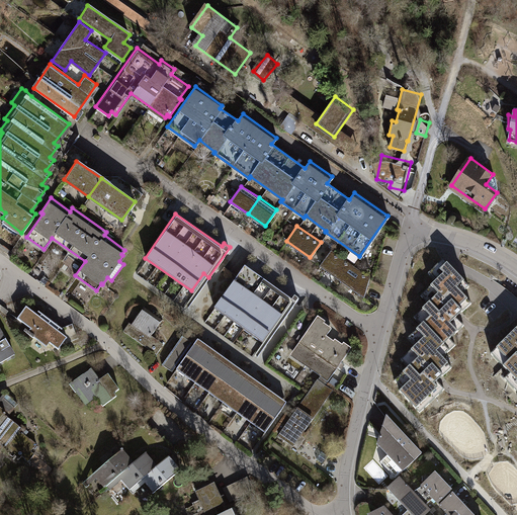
[(343,257),(331,249),(320,264),(332,273),(343,257)]
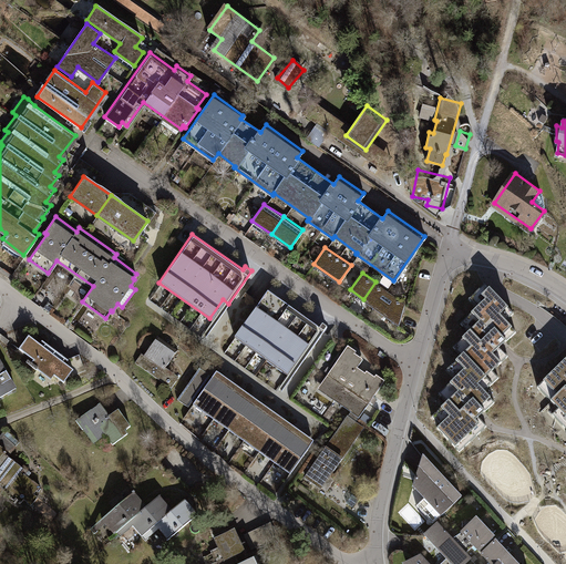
[(404,303),(376,282),(363,299),(399,324),(404,303)]
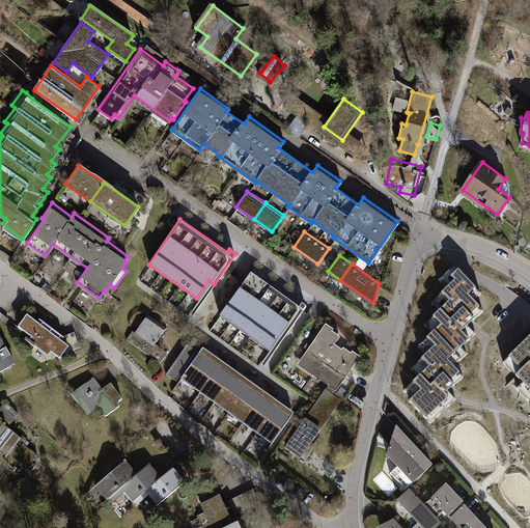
[(473,284),(454,267),(445,275),(449,279),(438,292),(447,301),(431,316),(440,325),(426,338),(434,345),(420,359),(426,365),(412,381),(420,389),(409,401),(425,418),(446,396),(441,390),(458,372),(443,357),(465,334),(457,327),(478,306),(465,293),(473,284)]
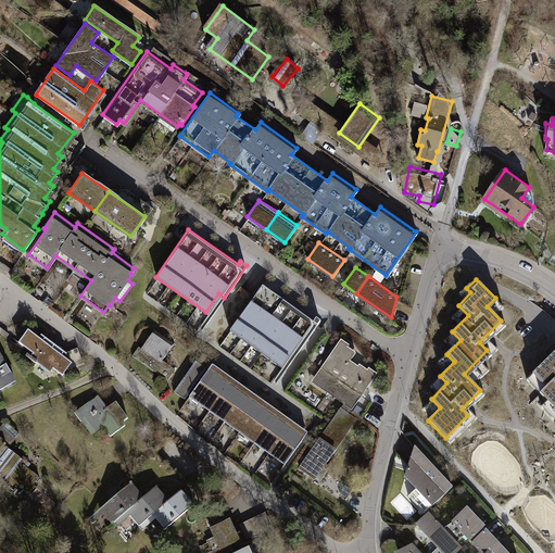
[(312,318),(262,283),(229,329),(281,366),(294,348),(298,350),(320,319),(314,315),(312,318)]
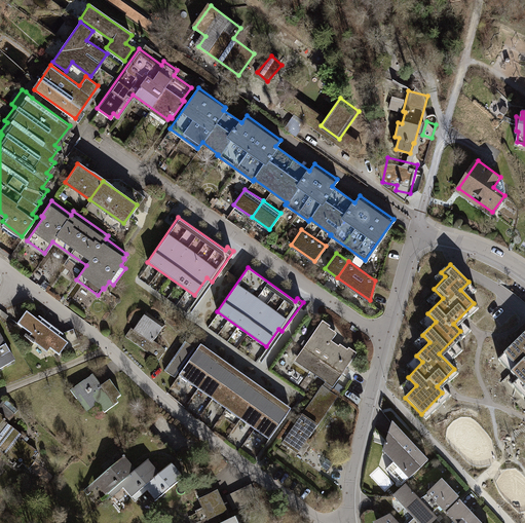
[(23,307),(30,311),(71,342),(68,345),(79,342),(74,328),(65,330),(66,334),(42,316),(44,314),(27,301),(23,307)]
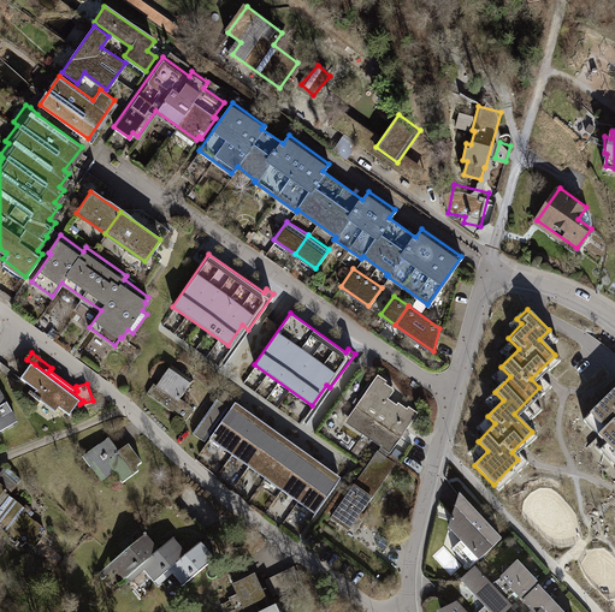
[(35,364),(25,376),(46,392),(43,397),(34,390),(33,392),(58,411),(63,405),(72,414),(80,404),(83,400),(35,364)]
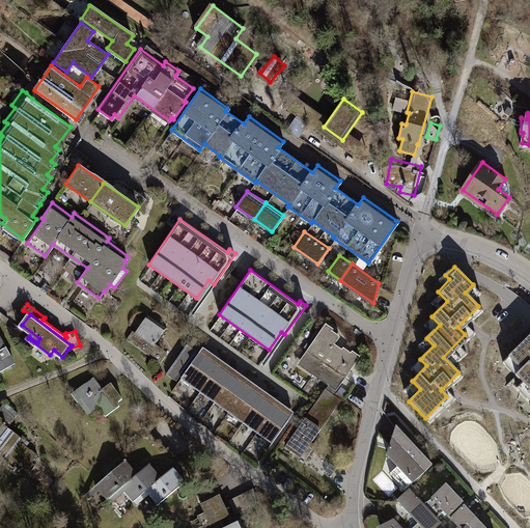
[(154,318),(142,334),(158,345),(160,346),(171,332),(154,318)]
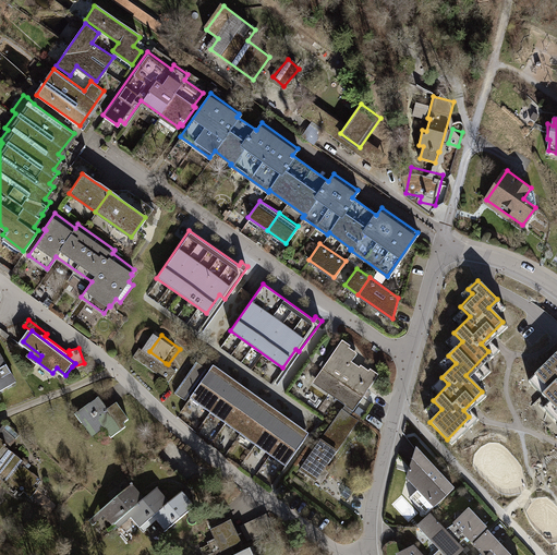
[(348,346),(340,340),(325,361),(322,359),(318,363),(323,365),(315,376),(347,399),(343,403),(352,410),(363,394),(367,396),(371,391),(366,388),(377,374),(367,368),(366,370),(359,364),(358,366),(349,361),(355,353),(347,347),(348,346)]
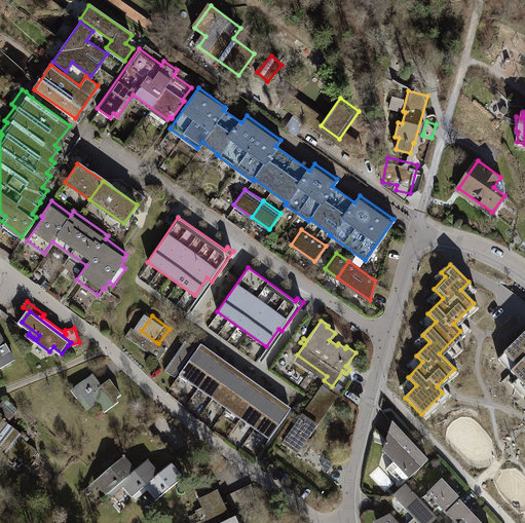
[(169,351),(159,344),(158,343),(156,342),(141,331),(137,327),(129,336),(161,361),(169,351)]
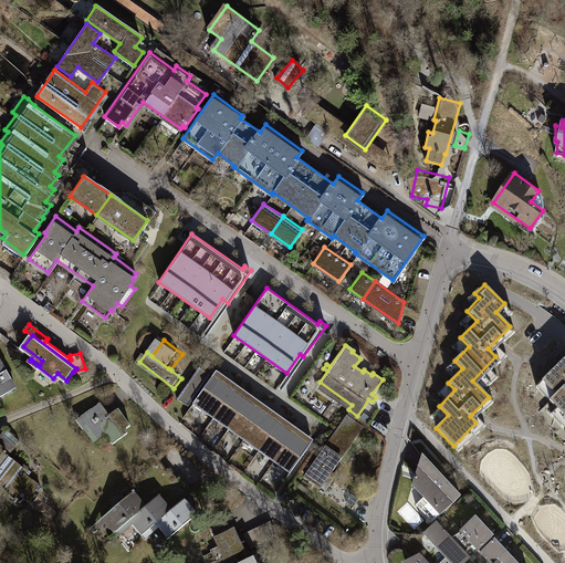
[(564,352),(534,382),(556,404),(548,410),(564,427),(564,352)]
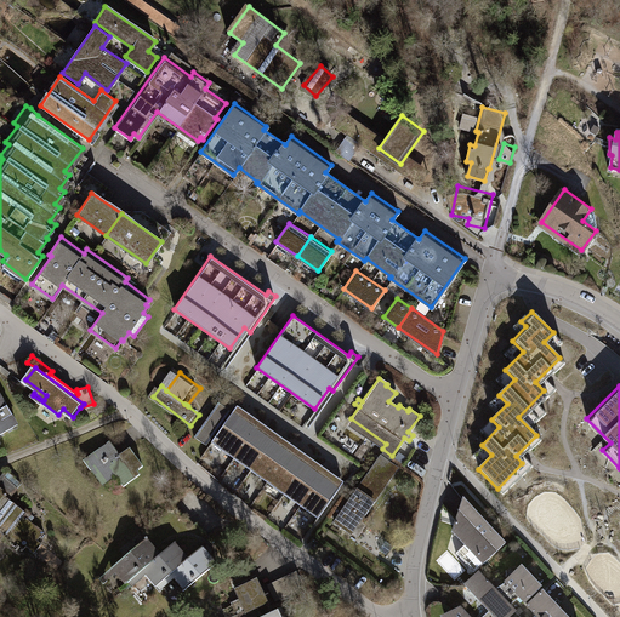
[(0,390),(0,434),(20,424),(0,390)]
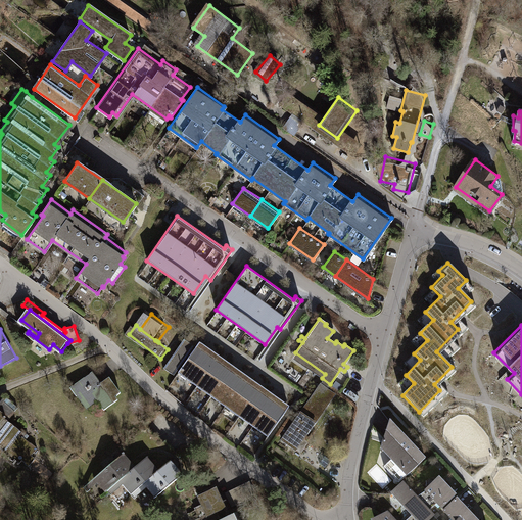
[(288,404),(197,339),(193,344),(183,337),(162,365),(174,373),(176,369),(267,434),(288,404)]
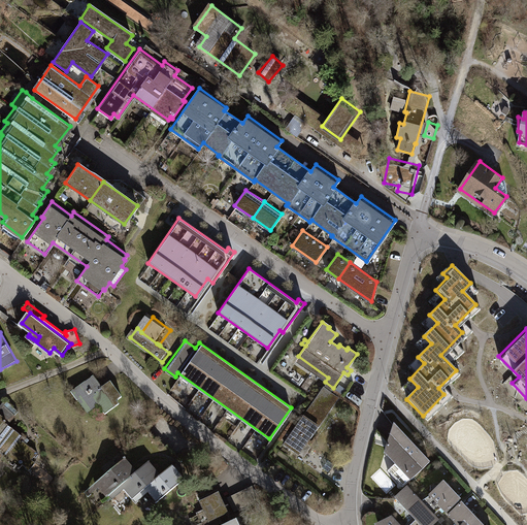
[(99,378),(79,391),(94,413),(104,405),(110,415),(126,404),(123,399),(126,397),(114,381),(105,388),(99,378)]
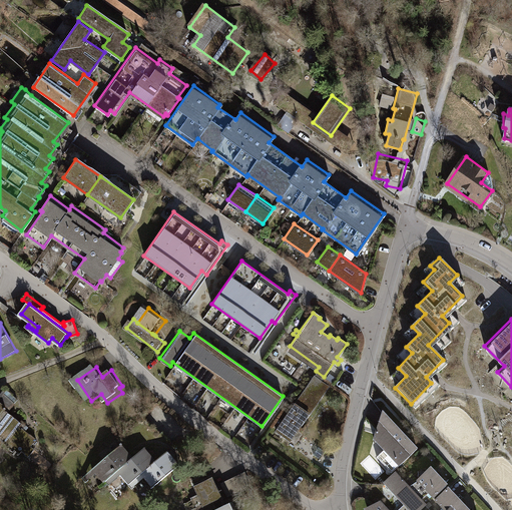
[(322,379),(324,377),(316,371),(275,430),(290,440),(329,384),(322,379)]
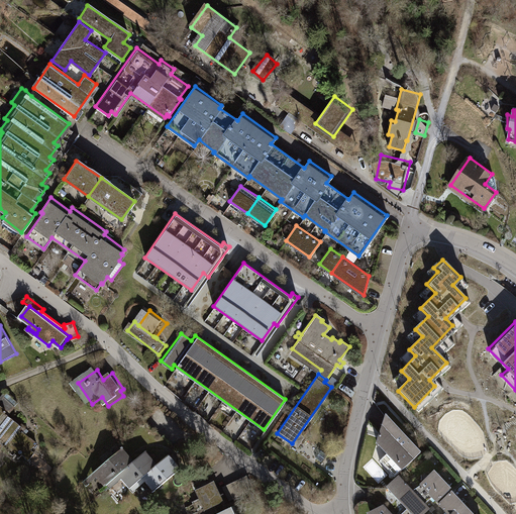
[(41,442),(0,406),(0,433),(29,459),(41,442)]
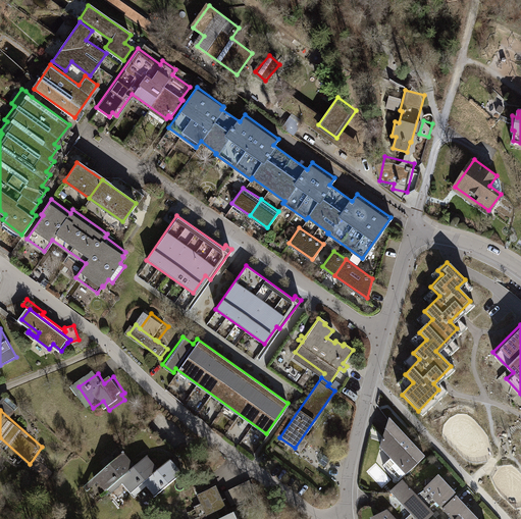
[(388,418),(379,444),(391,456),(382,463),(398,480),(424,457),(388,418)]
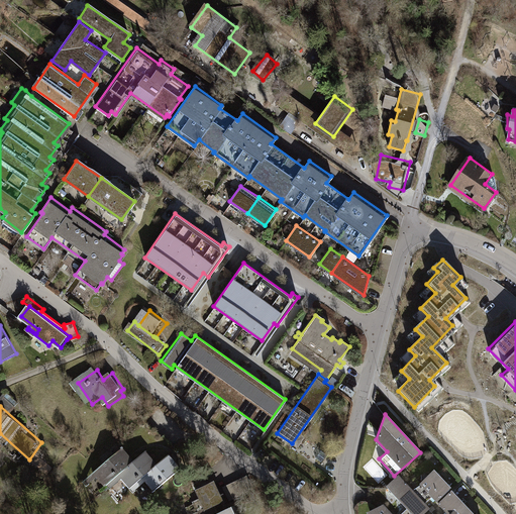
[(130,448),(88,481),(91,486),(103,478),(113,492),(127,481),(137,493),(150,483),(159,493),(187,471),(175,454),(164,464),(153,450),(139,461),(130,448)]
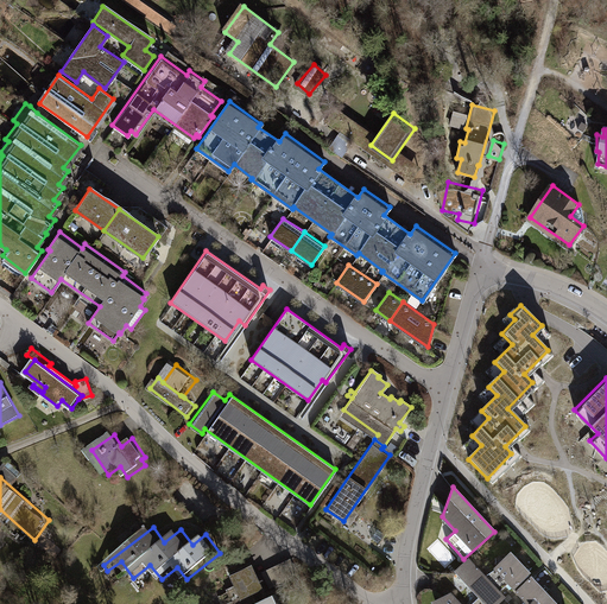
[(513,586),(529,572),(509,552),(494,567),(482,574),(468,560),(457,570),(481,595),(470,603),(491,603),(501,595),(497,590),(507,580),(513,586)]
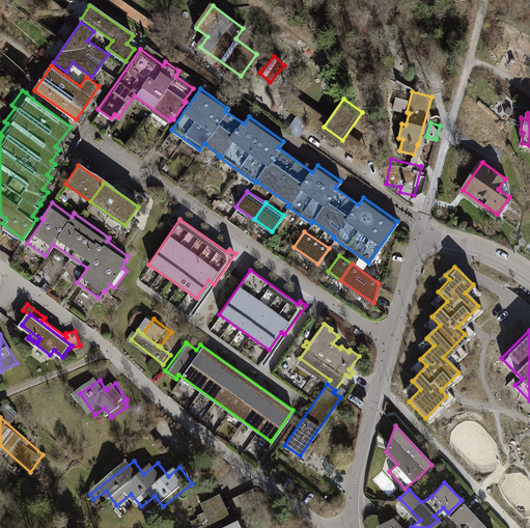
[(220,495),(201,503),(206,515),(194,520),(197,527),(244,527),(238,512),(260,502),(255,489),(229,500),(231,505),(226,507),(220,495)]
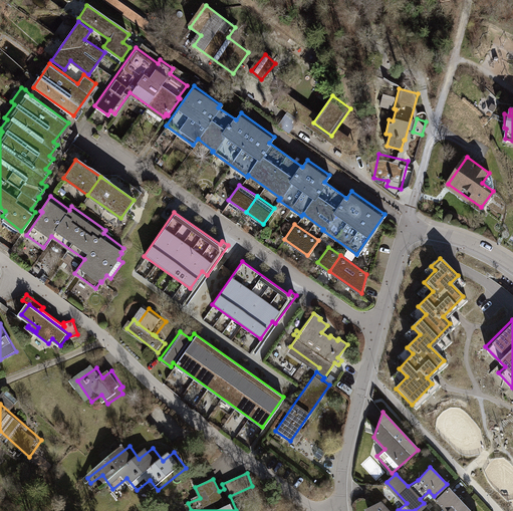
[(469,510),(448,488),(435,499),(443,508),(440,510),(469,510)]
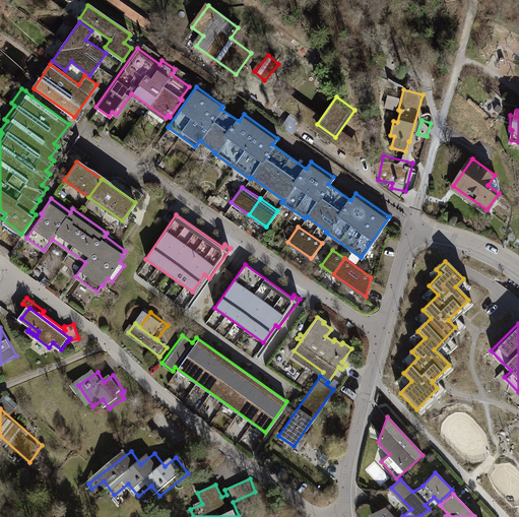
[(394,516),(385,506),(372,512),(373,516),(372,516),(394,516)]
